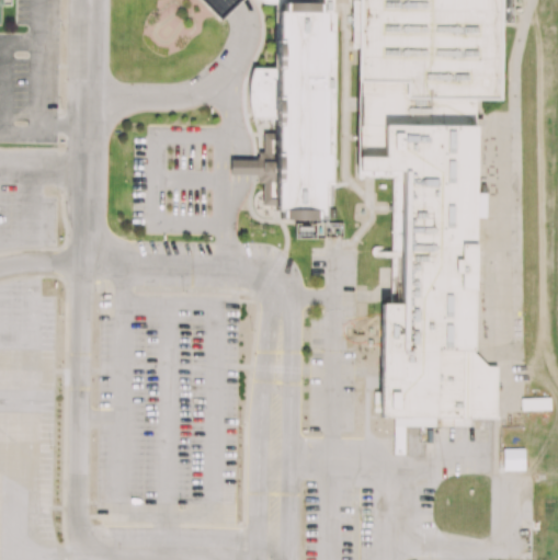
[(0,0),(0,23),(6,23),(6,4),(14,4),(14,0),(0,0)]
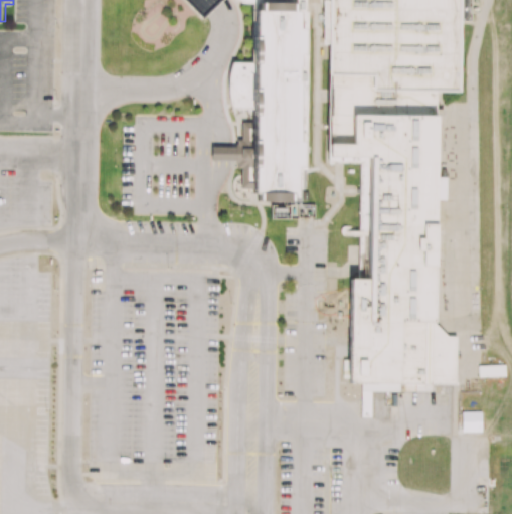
[(222,0),(203,18),(185,0),(222,0)]
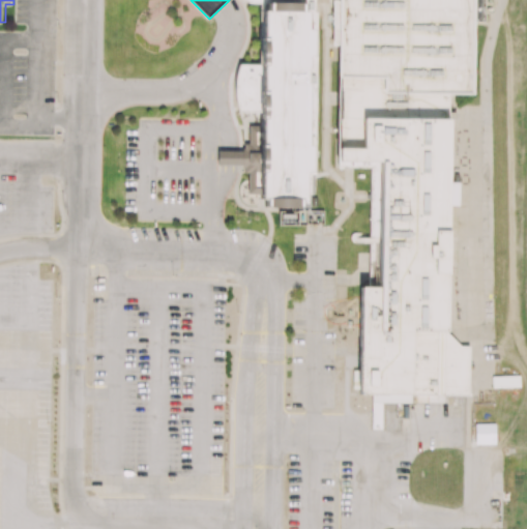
[(476,0),(476,21),(475,93),(455,93),(454,111),(454,118),(449,331),(464,346),(472,346),(472,395),(362,394),(363,286),(381,287),(381,241),(372,241),(374,168),(341,168),(341,147),(341,0),(476,0)]
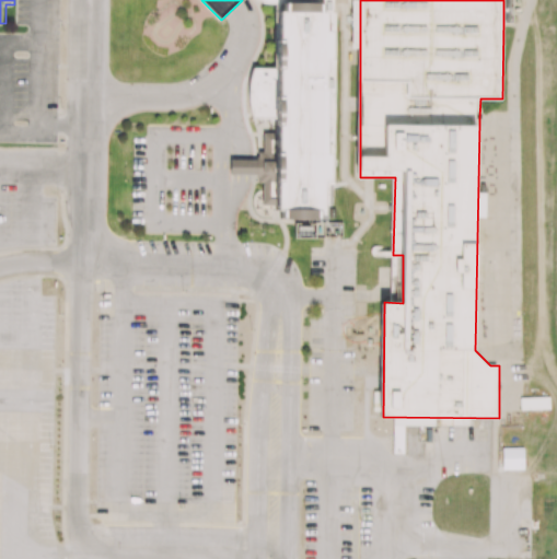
[(515,0),(515,12),(515,22),(503,22),(503,0),(515,0)]
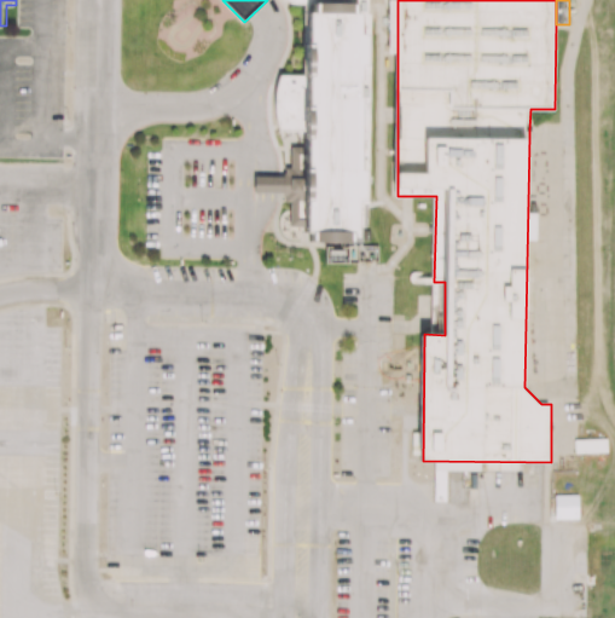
[(309,16),(309,75),(285,75),(283,85),(282,93),(280,103),(282,113),(283,122),(285,132),(307,132),(307,149),(295,149),(295,178),(295,194),(295,226),(306,226),(306,236),(313,236),(313,248),(330,248),(350,248),(350,236),(358,236),(358,207),(364,207),(364,173),(359,173),(359,70),(365,70),(365,38),(359,38),(359,16),(350,16),(350,5),(317,5),(317,16),(309,16)]
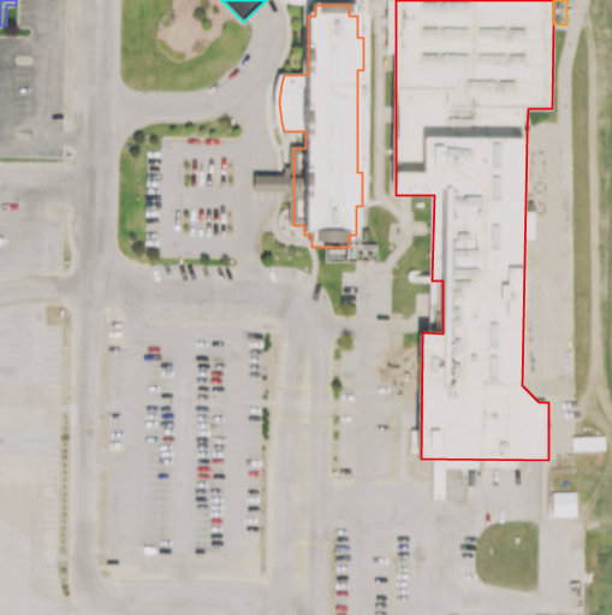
[(260,177),(293,177),(293,193),(260,193),(260,177)]
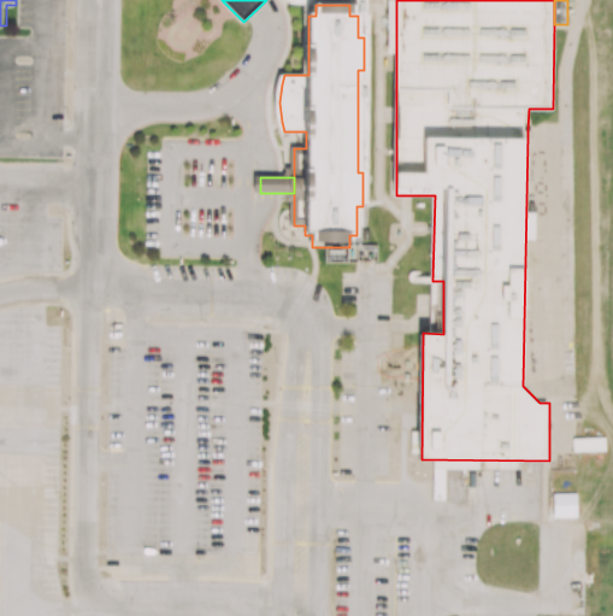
[(328,262),(349,262),(349,245),(328,245),(328,262)]
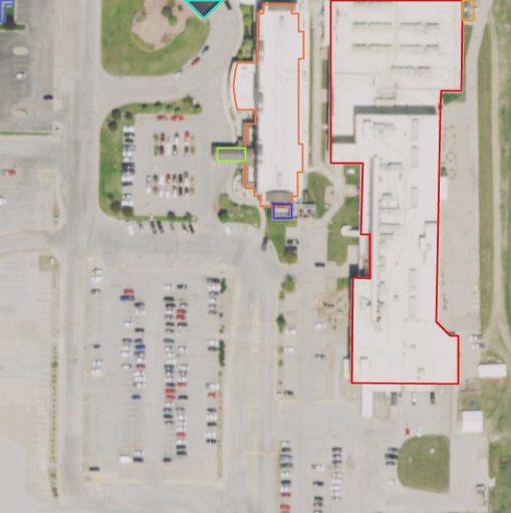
[(464,411),(464,430),(483,430),(482,411),(464,411)]
